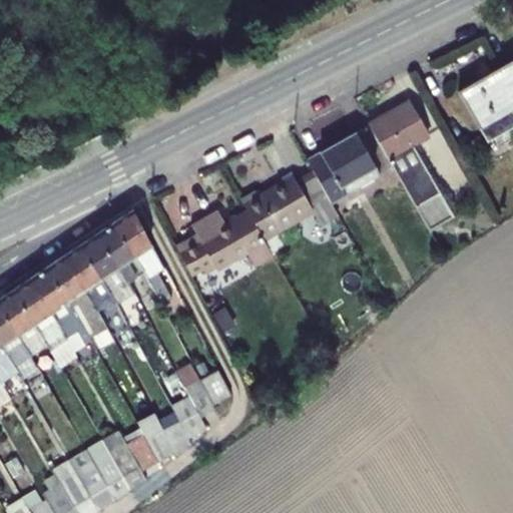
[(512,108),(512,59),(458,91),(487,141),(512,126),(512,111),(512,110),(512,108)]
